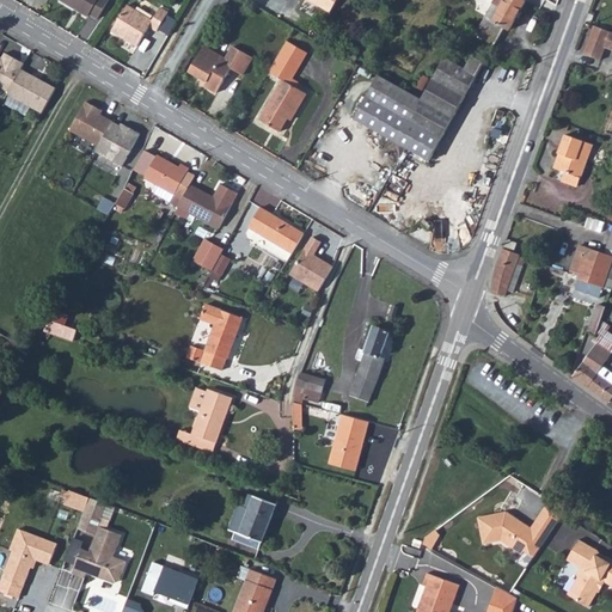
[(110,0),(66,0),(92,14),(93,12),(101,17),(110,0)]
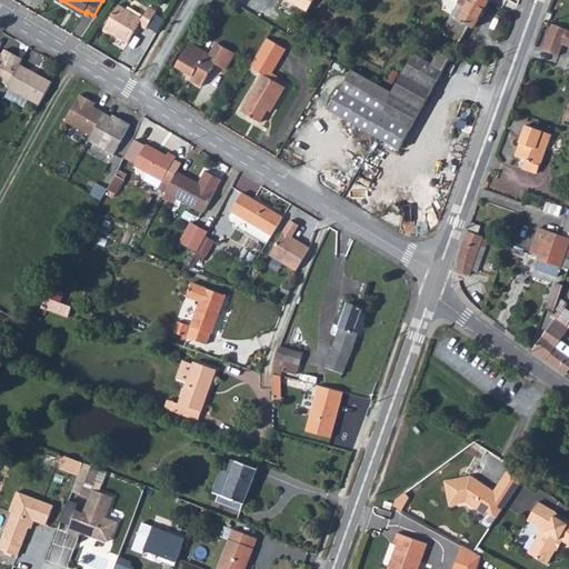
[(476,28),(488,0),(469,0),(460,20),(453,17),(445,35),(461,42),(470,26),(476,28)]
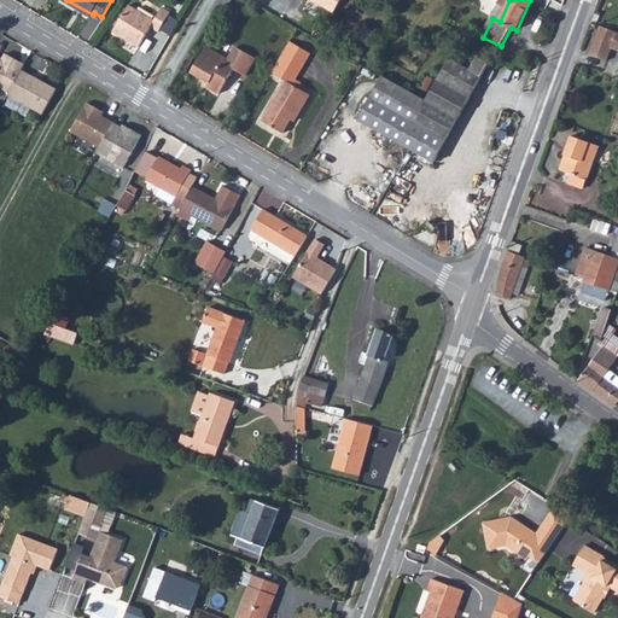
[(163,31),(175,12),(164,6),(157,18),(129,3),(114,29),(141,45),(153,25),(163,31)]
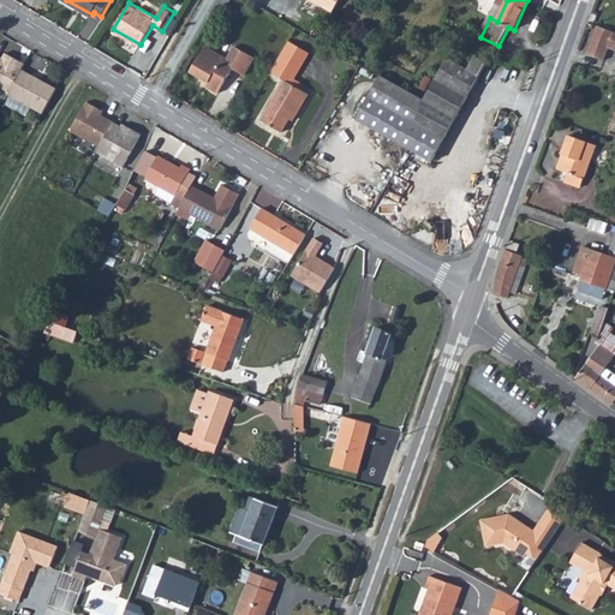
[(614,48),(614,31),(592,23),(581,48),(597,54),(602,43),(614,48)]
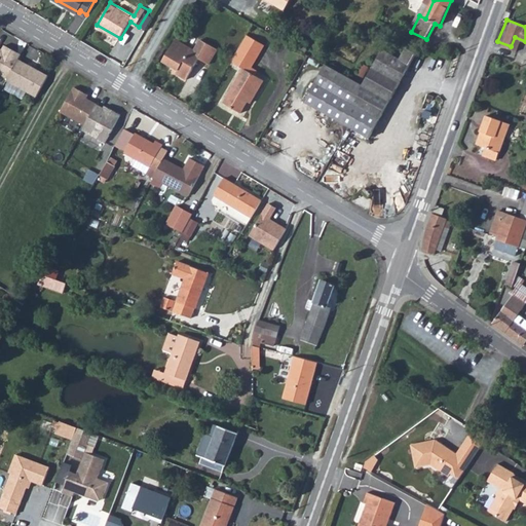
[(253,61),(259,65),(268,49),(249,37),(232,65),(242,71),(246,67),(249,68),(253,61)]
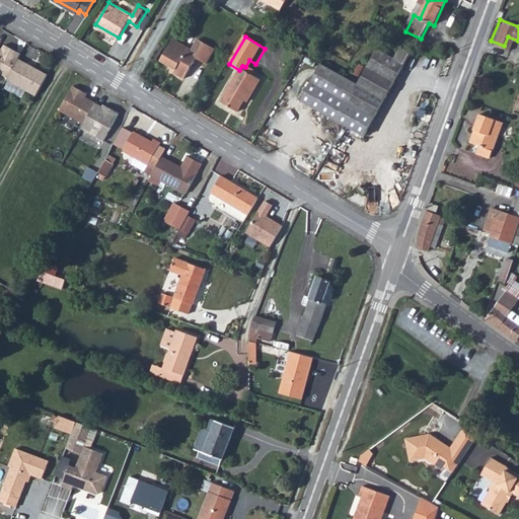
[(0,71),(2,73),(12,55),(16,50),(0,40),(0,71)]
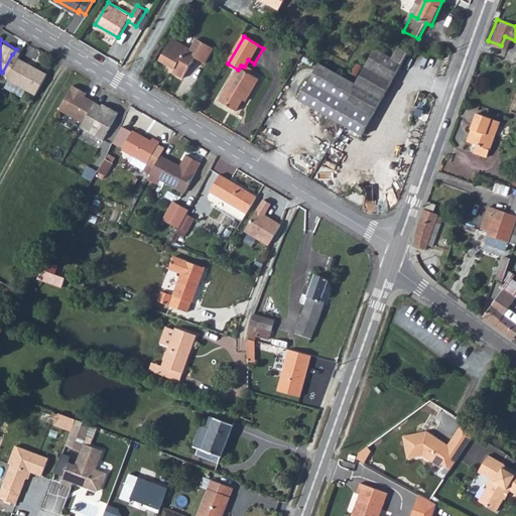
[(192,62),(202,68),(210,54),(196,45),(190,53),(172,42),(159,63),(174,74),(171,77),(180,82),(192,62)]
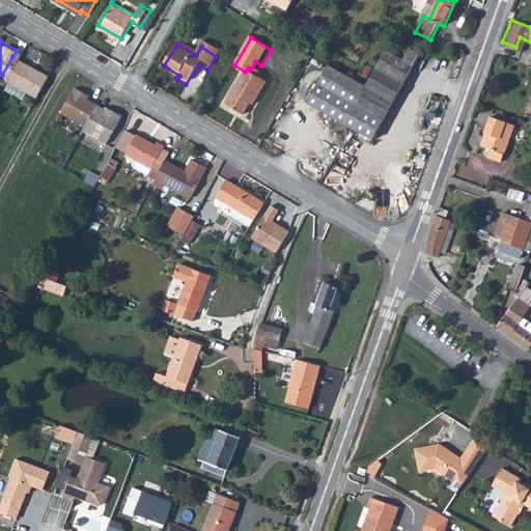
[(412,50),(408,56),(420,63),(424,56),(412,50)]
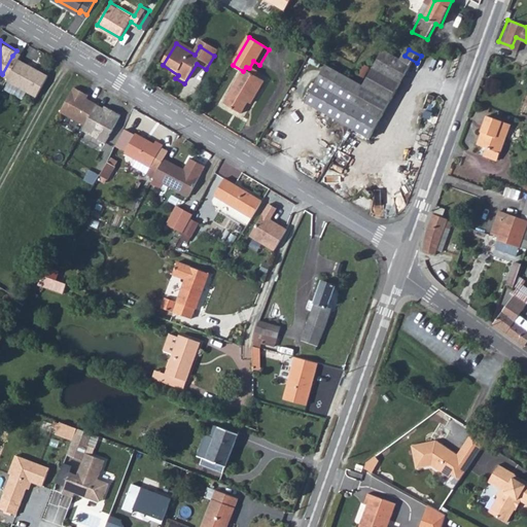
[(417,63),(405,56),(401,62),(386,55),(365,90),(329,69),(308,105),(371,142),(417,63)]
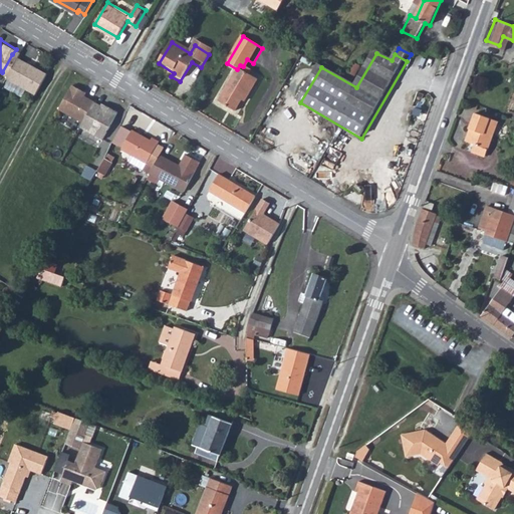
[(12,54),(2,72),(1,74),(30,91),(41,71),(32,66),(31,67),(19,61),(20,58),(12,54)]
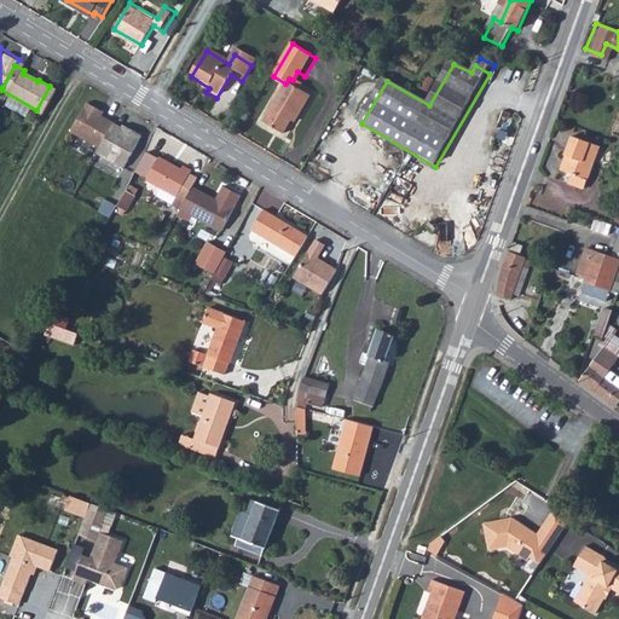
[(289,79),(285,84),(289,86),(304,94),(307,90),(300,85),(305,76),(298,71),(293,80),(289,79)]
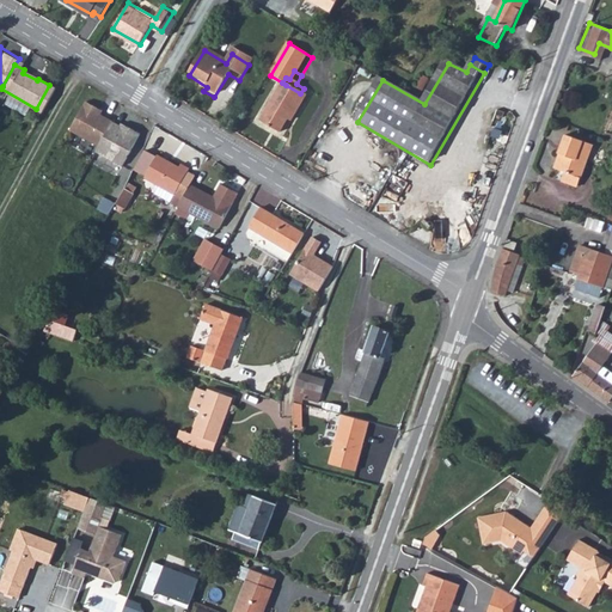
[(300,93),(286,85),(263,124),(282,136),(291,123),(295,117),(299,120),(311,99),(300,93)]
